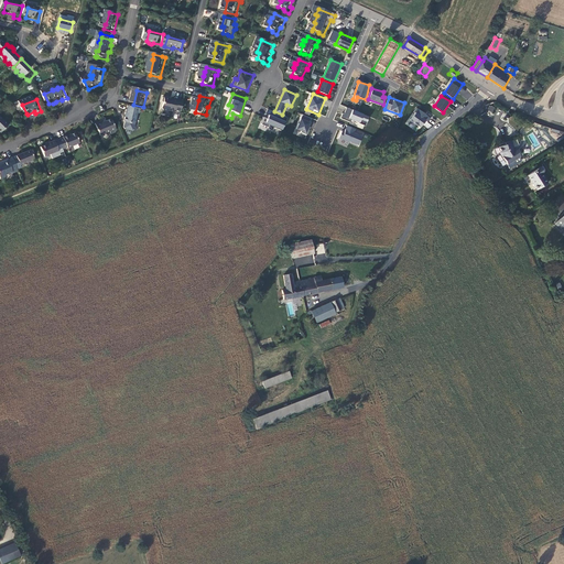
[(180,112),(185,114),(187,104),(177,101),(177,102),(167,100),(166,105),(167,106),(166,110),(169,114),(171,115),(174,114),(180,115),(180,112)]
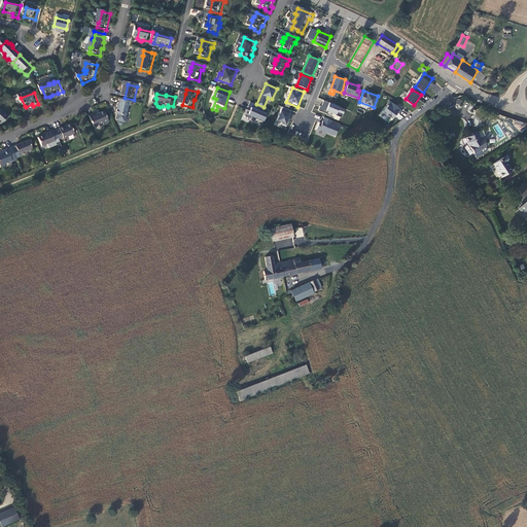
[(323,100),(320,109),(342,117),(346,108),(323,100)]
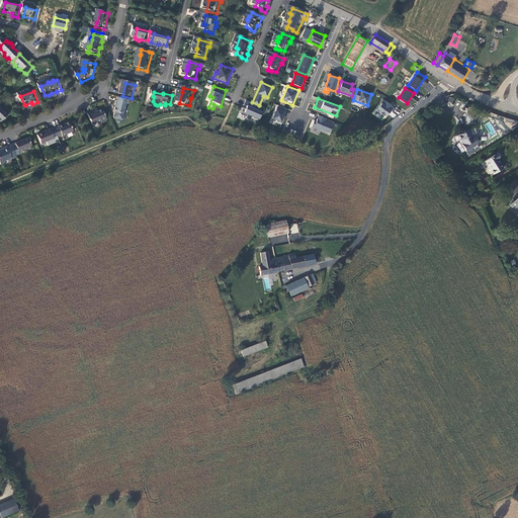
[(393,112),(396,107),(381,99),(372,114),(383,121),(387,114),(394,118),(396,114),(393,112)]
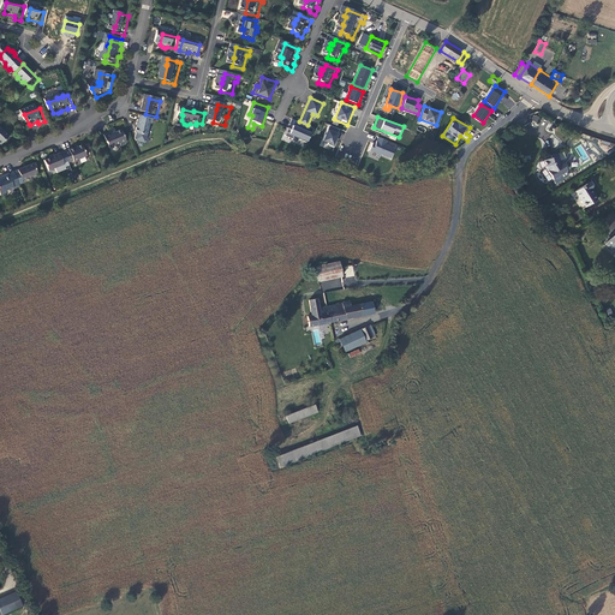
[(157,126),(159,123),(144,119),(143,124),(142,129),(141,136),(151,139),(155,127),(157,126)]
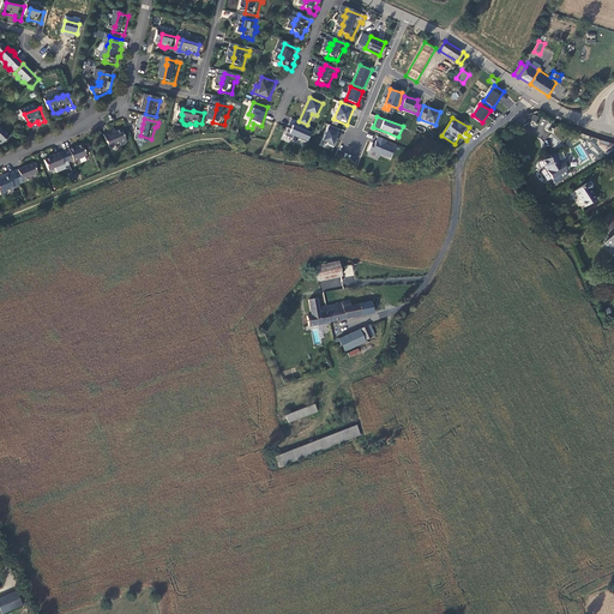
[(308,142),(314,127),(304,124),(304,125),(296,122),(298,120),(292,119),(288,126),(284,136),(293,139),(294,136),(308,142)]
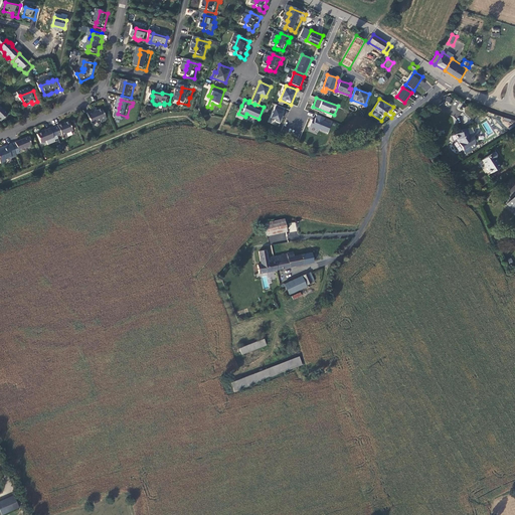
[(280,123),(286,109),(276,105),(270,119),(280,123)]
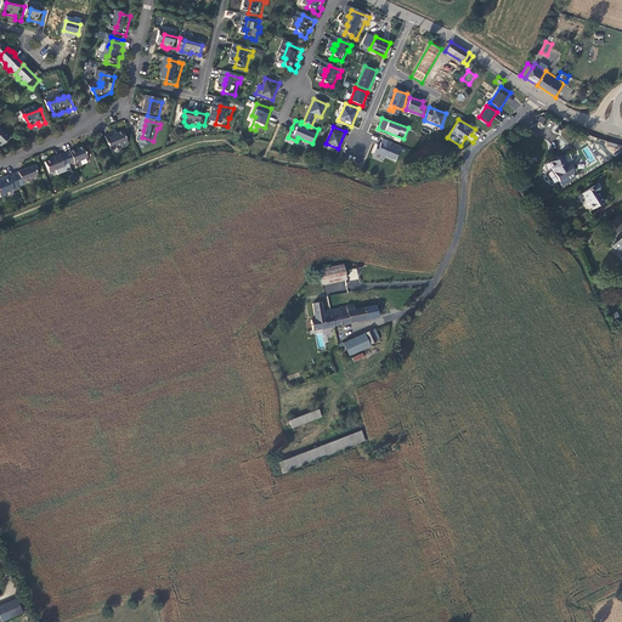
[(13,142),(0,129),(0,145),(6,151),(13,142)]
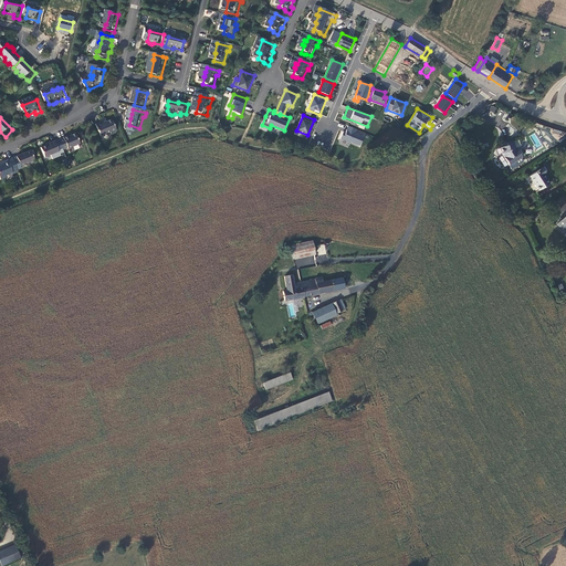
[(121,135),(116,123),(106,126),(105,125),(100,127),(105,139),(115,135),(115,137),(121,135)]
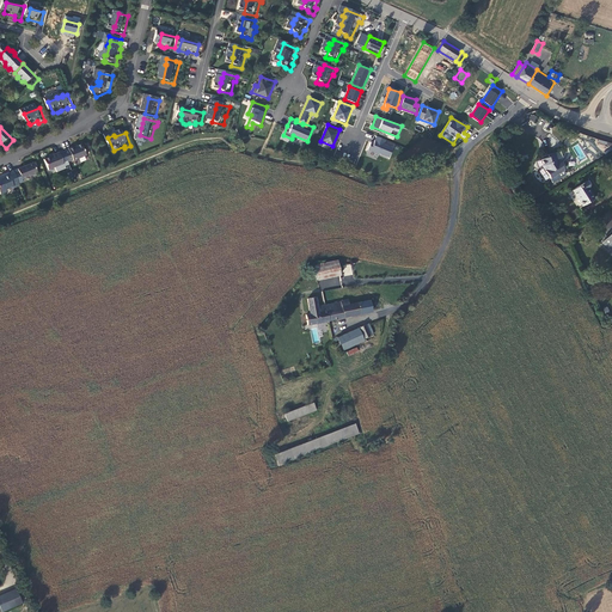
[(389,159),(396,144),(375,135),(369,151),(389,159)]
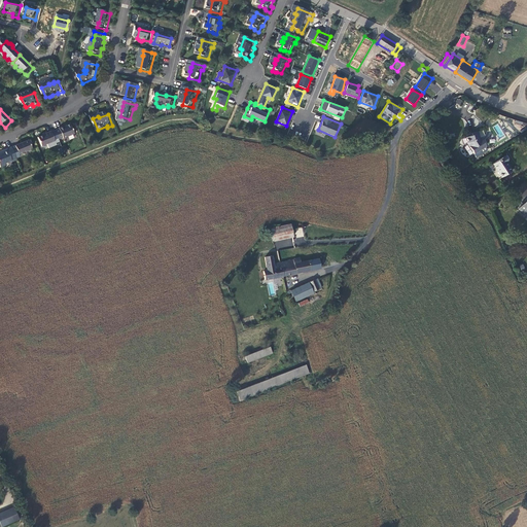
[(67,130),(59,134),(62,143),(66,141),(67,142),(78,137),(74,128),(68,131),(67,130)]
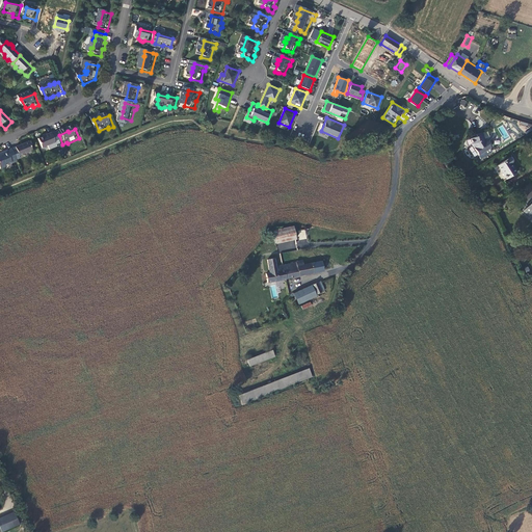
[(474,149),(479,156),(491,148),(488,143),(486,145),(485,143),(482,132),(476,134),(476,136),(471,138),(473,144),(474,149)]
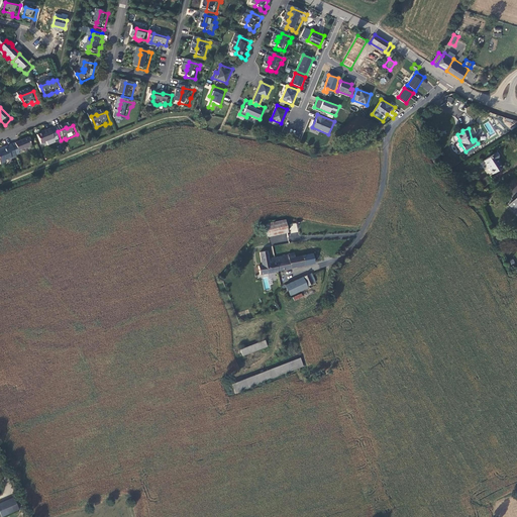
[(49,134),(40,138),(44,146),(53,143),(53,142),(57,140),(54,132),(48,133),(49,134)]
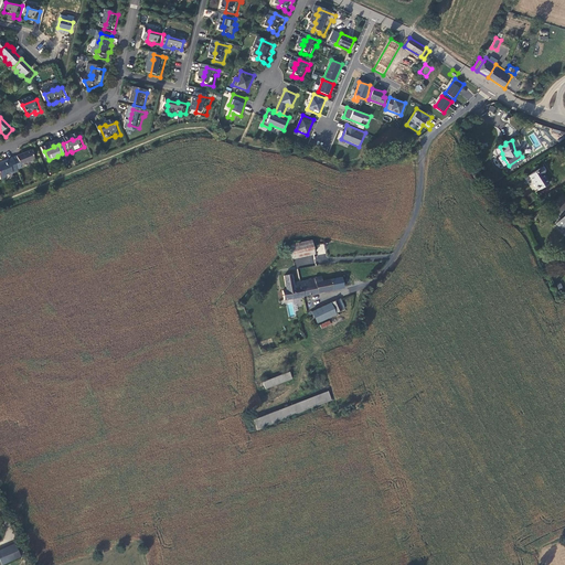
[(24,169),(38,163),(34,153),(20,160),(24,169)]
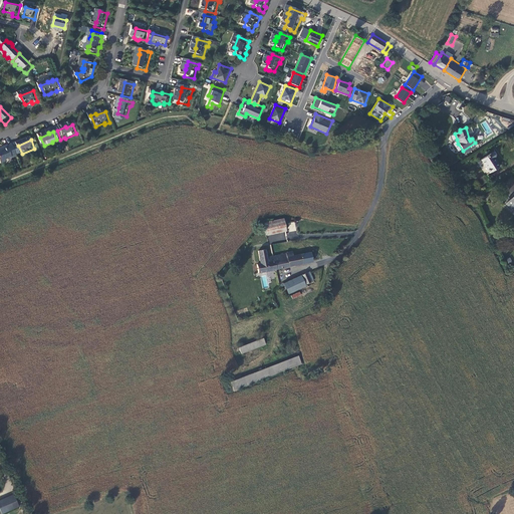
[(14,160),(19,157),(15,147),(5,151),(6,153),(0,155),(0,161),(2,161),(4,167),(9,165),(8,163),(14,161),(14,160)]
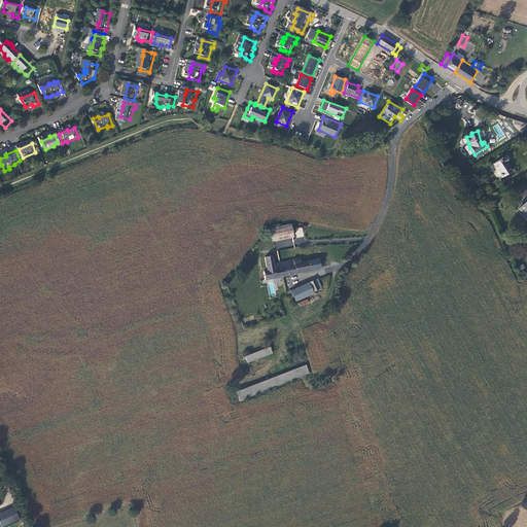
[(508,161),(505,155),(492,165),(502,178),(513,171),(506,163),(508,161)]
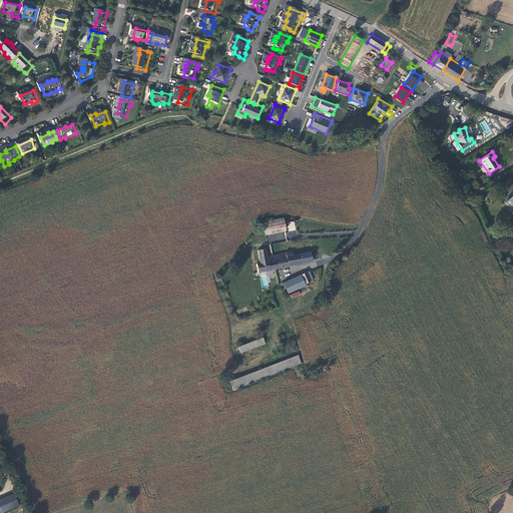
[(512,192),(504,203),(512,210),(510,211),(512,213),(512,192)]
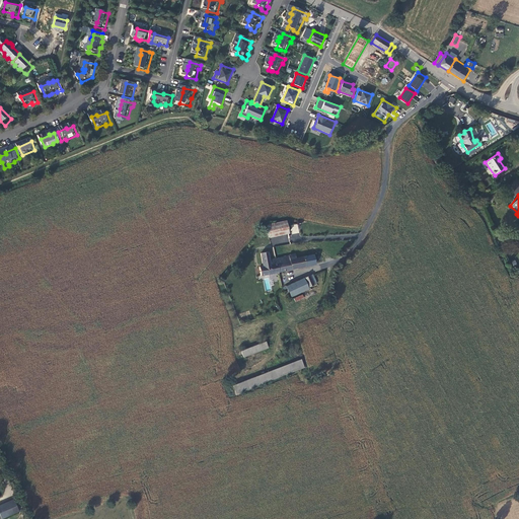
[(289,234),(286,221),(267,225),(269,238),(289,234)]
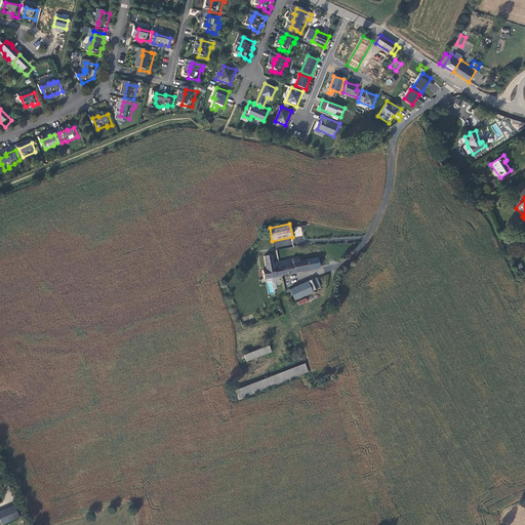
[(295,273),(320,268),(318,257),(299,261),(299,256),(291,257),(291,258),(273,263),(272,255),(264,256),(266,269),(261,270),(264,280),(295,273)]
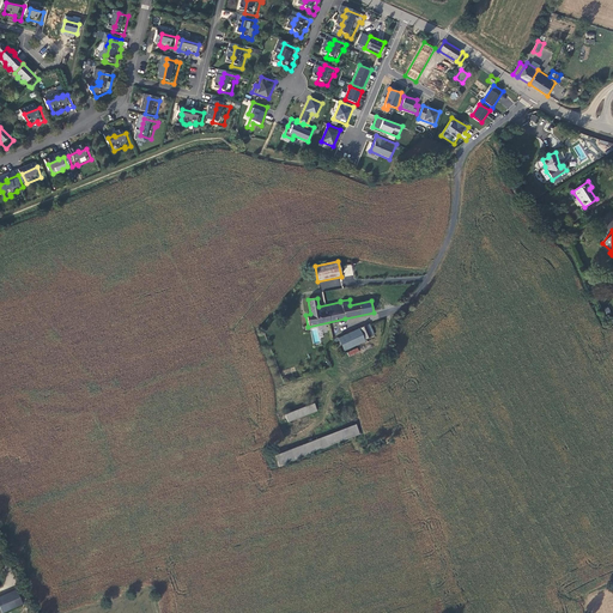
[(375,335),(370,323),(363,327),(368,339),(375,335)]
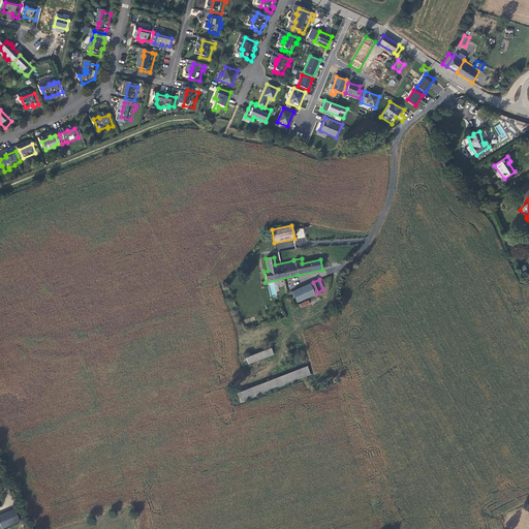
[(297,304),(315,294),(310,283),(291,291),(297,304)]
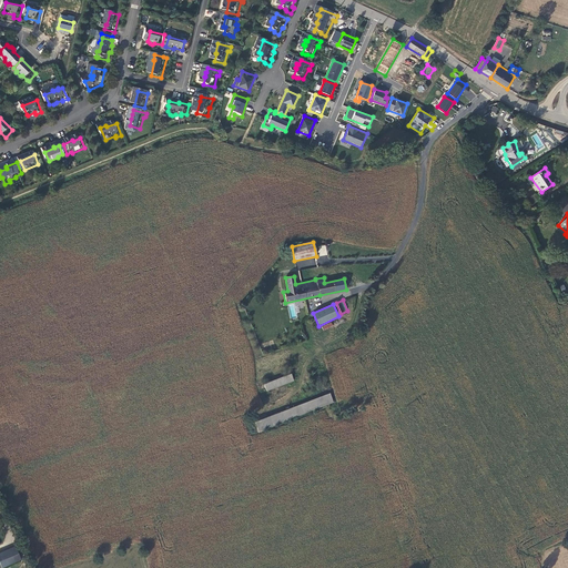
[(293,381),(291,373),(263,383),(266,391),(293,381)]
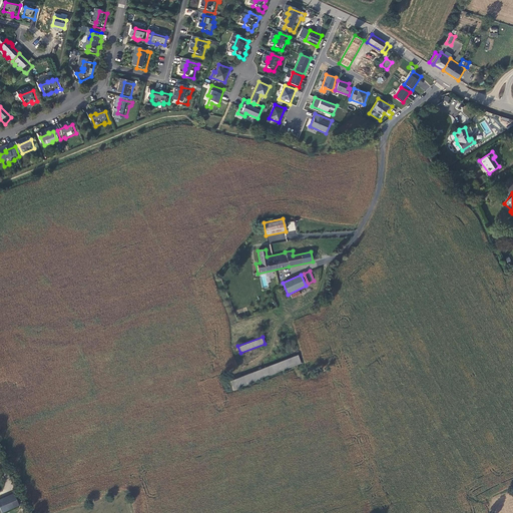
[(232,389),(302,363),(298,355),(229,381),(232,389)]
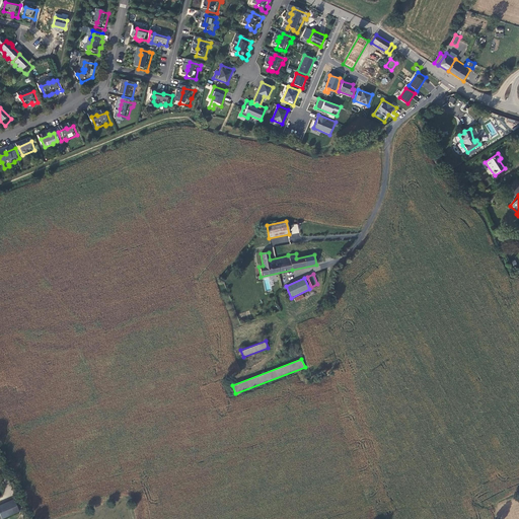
[(0,513),(0,518),(13,518),(19,516),(14,506),(0,513)]
